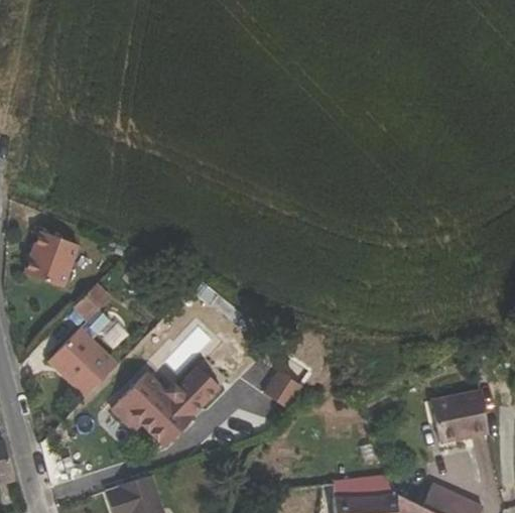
[(53,280),(62,232),(43,224),(24,267),(53,280)]
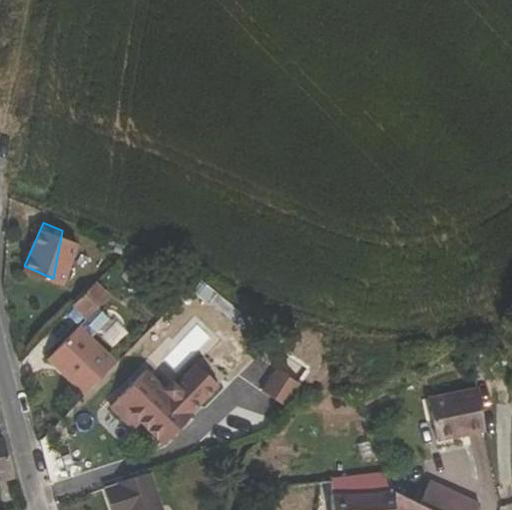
[(77,237),(62,230),(53,279),(59,282),(77,237)]
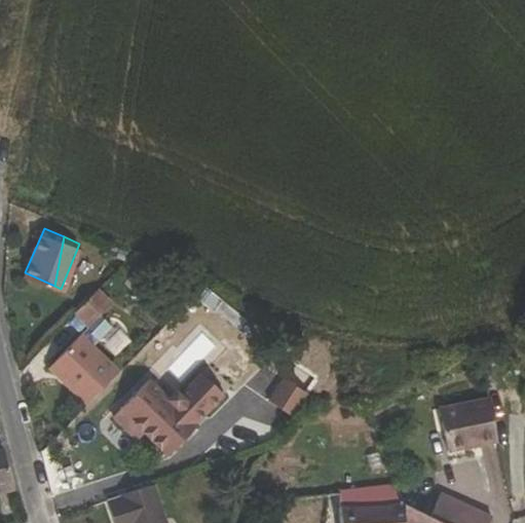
[(87,321),(109,298),(98,288),(76,310),(87,321)]
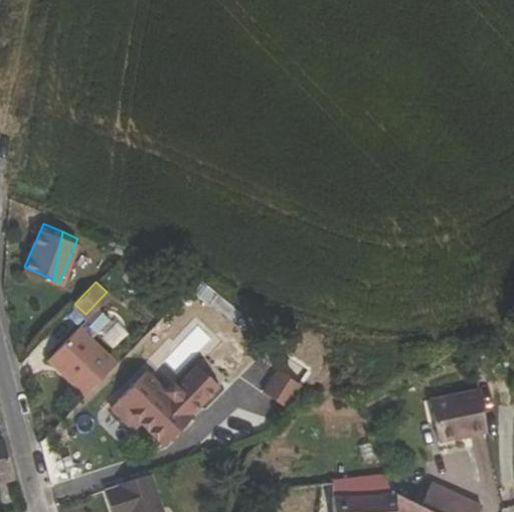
[(119,362),(79,326),(50,355),(72,376),(67,381),(83,397),(119,362)]
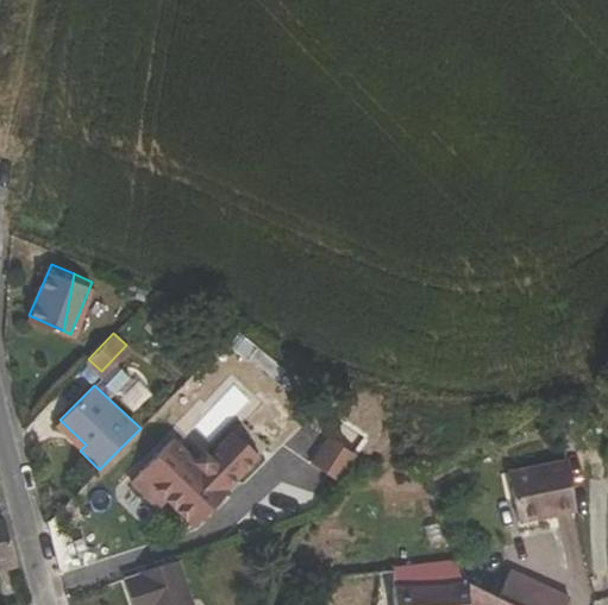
[(80,451),(86,445),(60,420),(54,427),(80,451)]
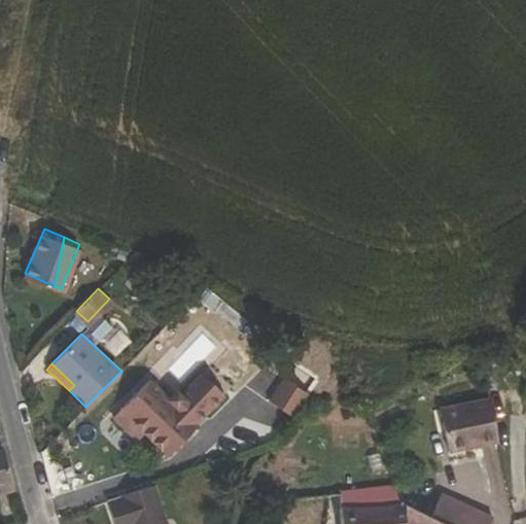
[(202,373),(179,394),(177,391),(170,398),(150,380),(112,418),(120,426),(130,417),(145,432),(169,455),(198,425),(196,423),(223,394),(202,373)]
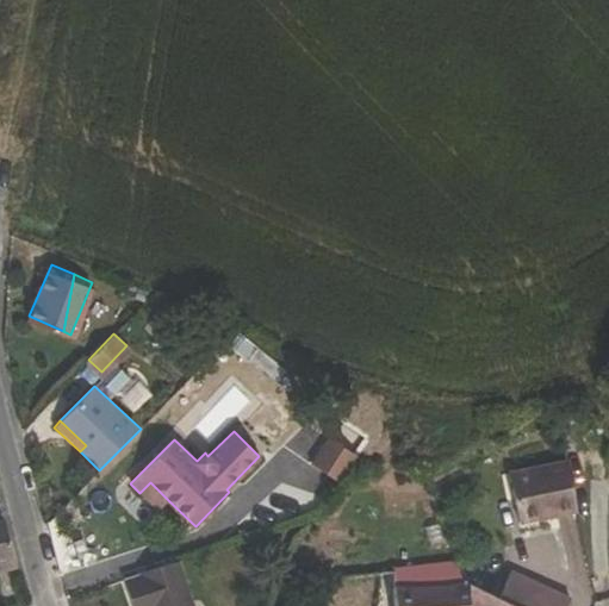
[(310,462),(341,480),(358,450),(327,433),(310,462)]
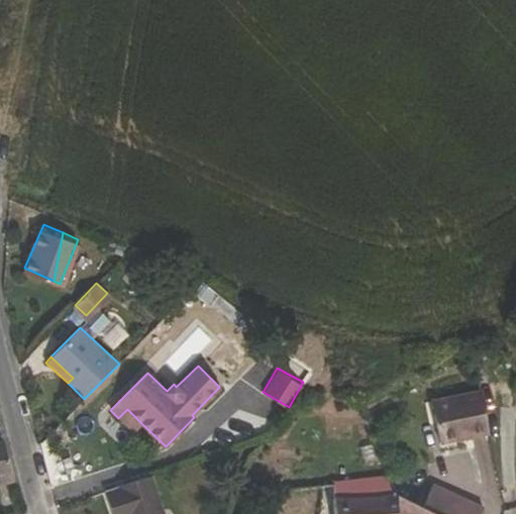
[(438,439),(460,435),(461,440),(489,435),(480,389),(431,399),(438,439)]
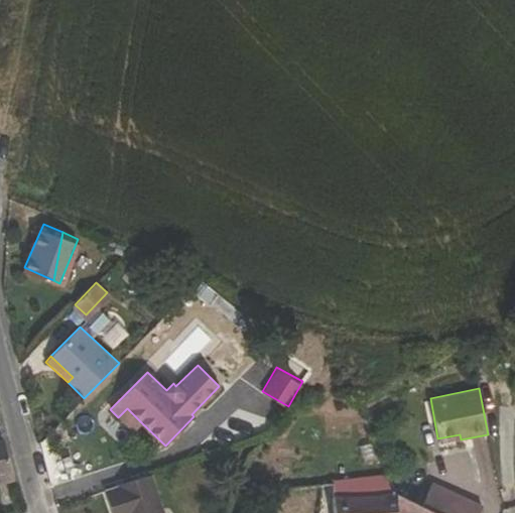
[(142,423),(127,408),(118,417),(133,432),(142,423)]
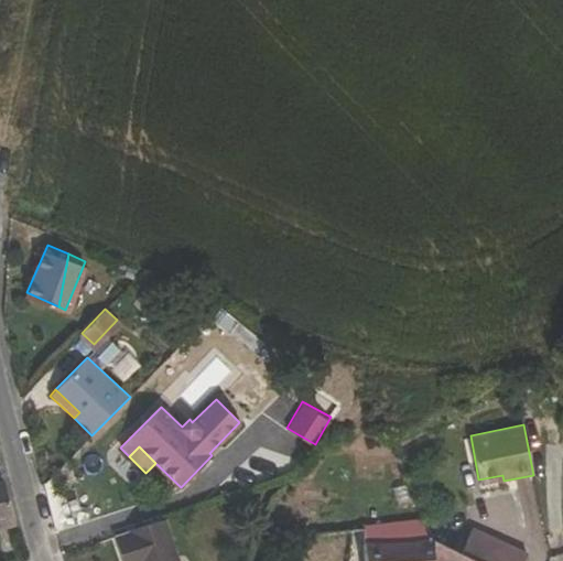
[(504,481),(502,475),(478,479),(479,485),(504,481)]
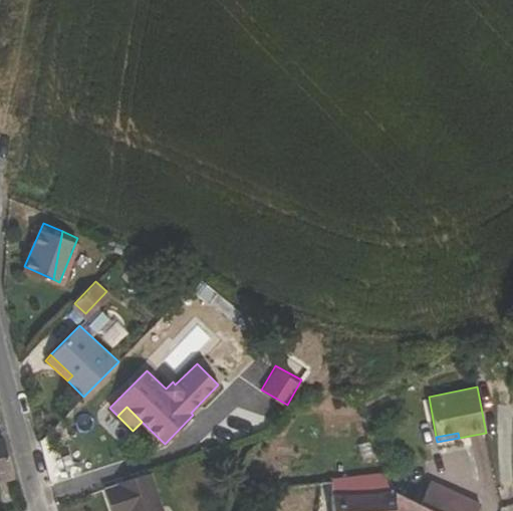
[(0,474),(13,471),(4,435),(0,435),(0,474)]
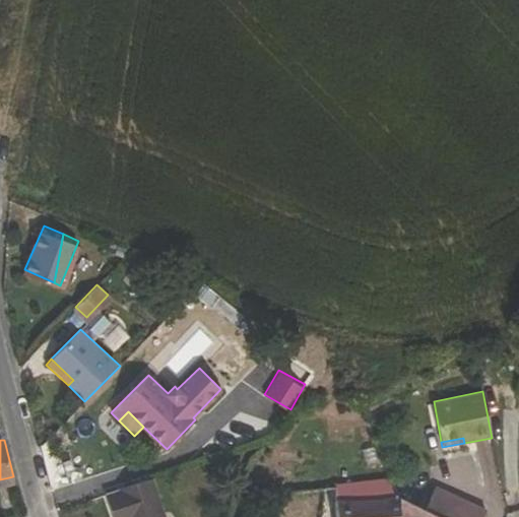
[(0,479),(0,486),(15,482),(13,476),(0,479)]
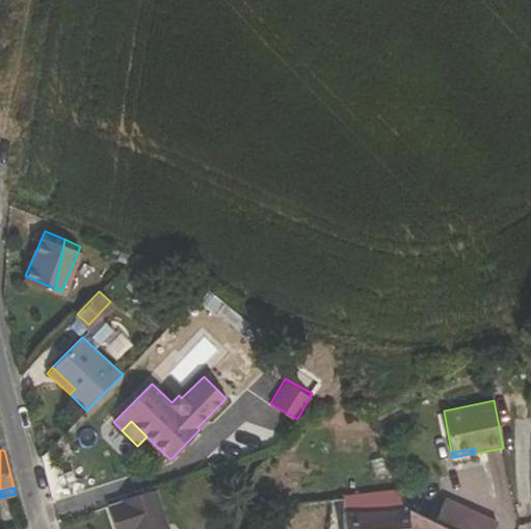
[(108,507),(157,494),(155,488),(107,504),(108,507)]
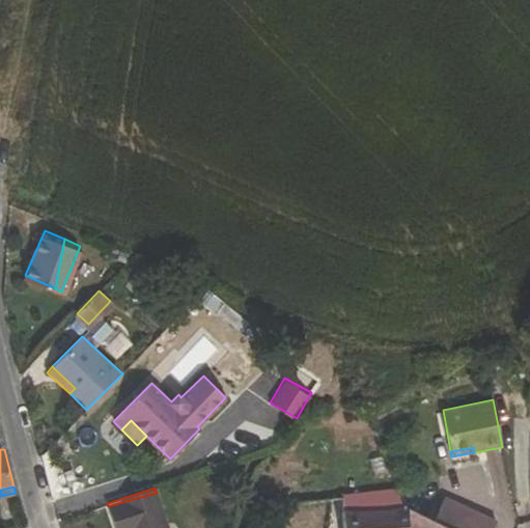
[(341,496),(342,513),(407,507),(400,489),(341,496)]
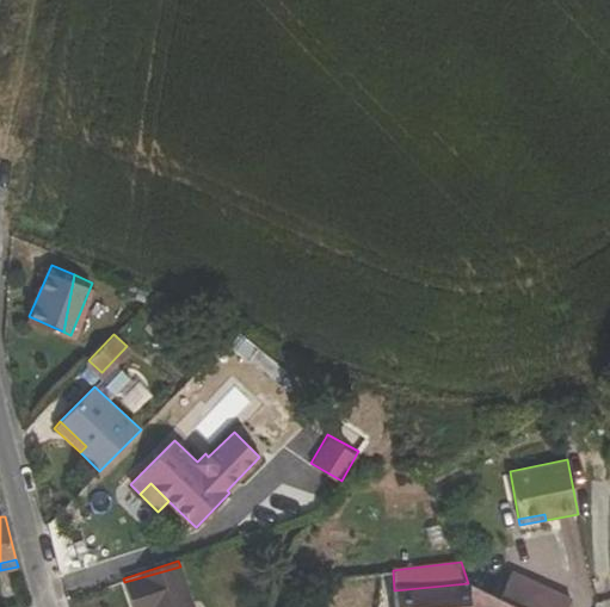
[(124,582),(131,606),(193,606),(180,567),(124,582)]
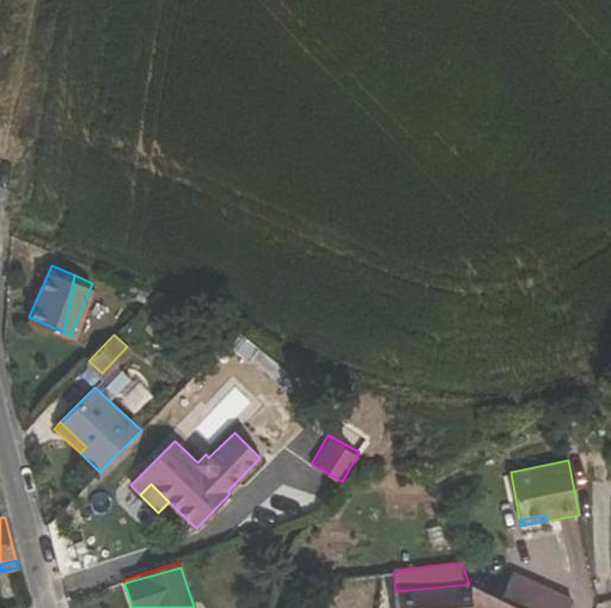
[(567,607),(572,601),(512,573),(501,599),(520,607),(567,607)]
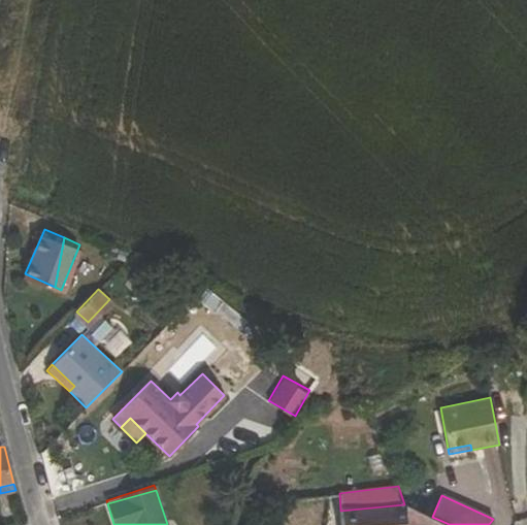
[(404,524),(404,504),(340,511),(341,524),(404,524)]
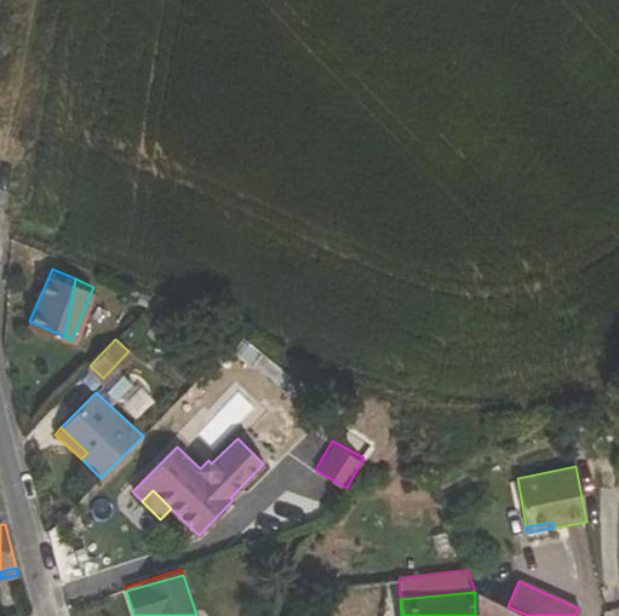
[(527,615),(508,606),(475,592),(475,615),(527,615)]
